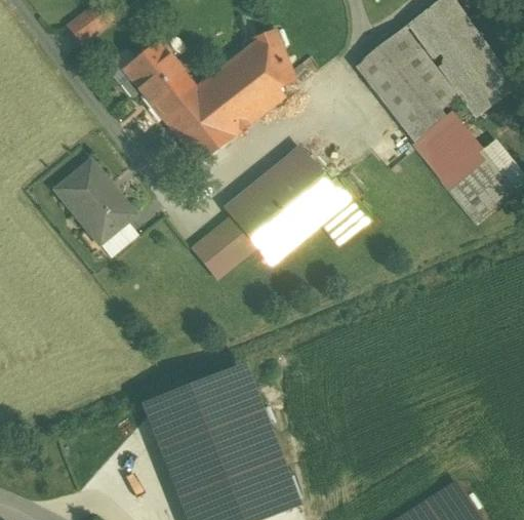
[(99,0),(67,26),(79,42),(112,16),(99,0)]
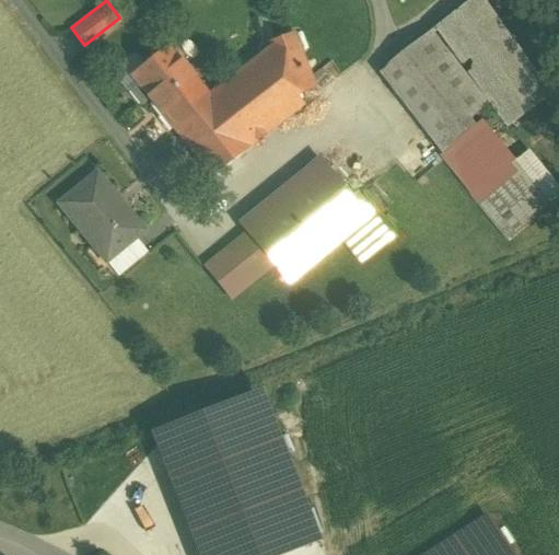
[(551,91),(486,0),(467,0),(435,24),(508,124),(551,91)]
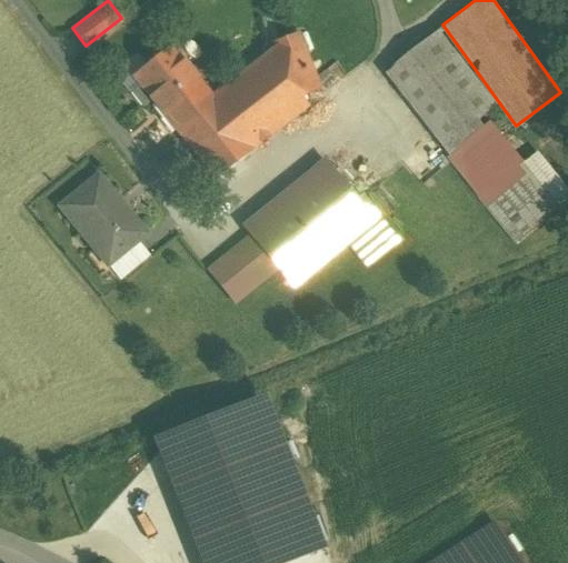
[(496,103),(438,29),(385,70),(448,152),(479,127),(475,120),(496,103)]
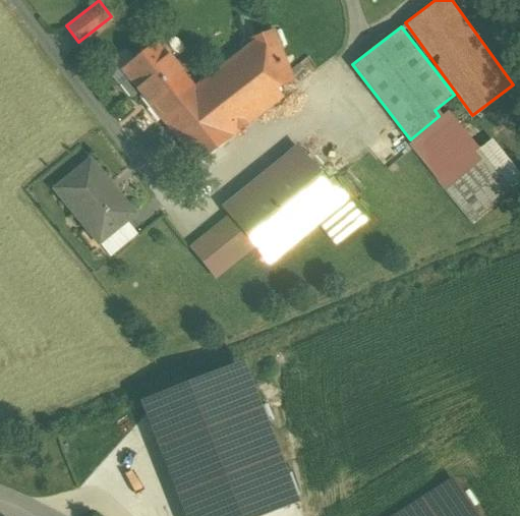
[(192,86),(155,39),(119,68),(125,75),(119,80),(130,94),(136,90),(195,162),(232,134),(232,133),(276,99),(266,88),(291,77),(272,27),(245,38),(247,43),(192,86)]
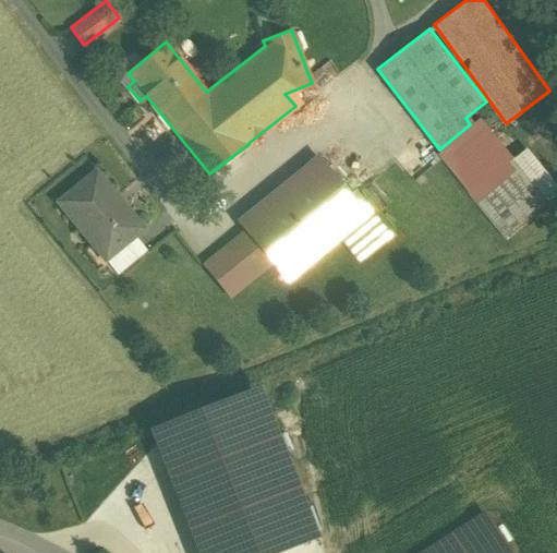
[(511,173),(470,124),(439,149),(436,153),(506,237),(540,208),(511,173)]
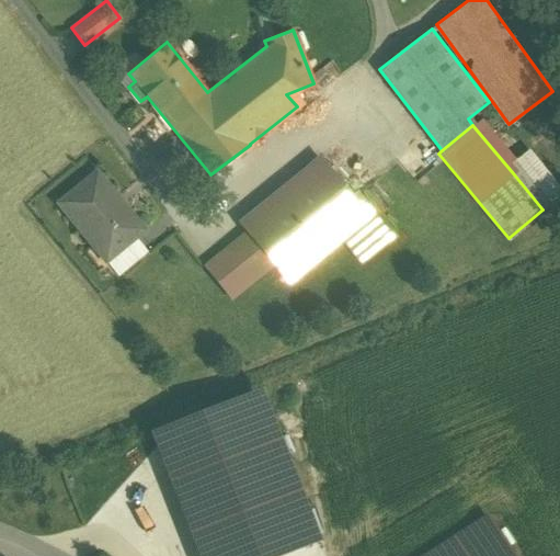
[(317,156),(238,220),(247,230),(272,261),(287,280),(349,230),(367,252),(390,234),(356,191),(350,196),(317,156)]
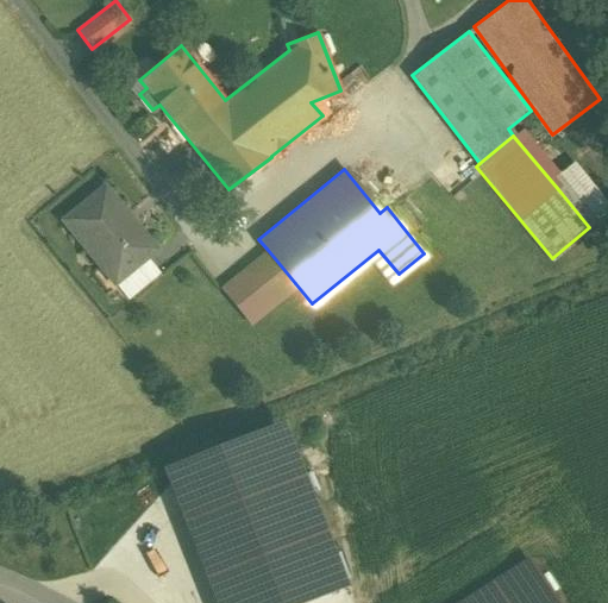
[(607,208),(578,173),(558,189),(589,227),(607,211),(607,208)]
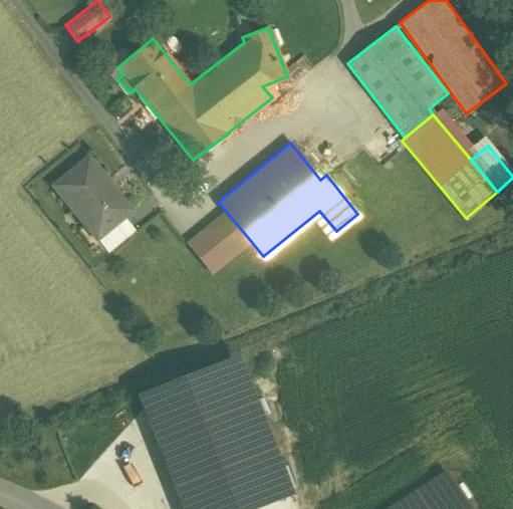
[(130,209),(86,157),(52,185),(95,237),(130,209)]
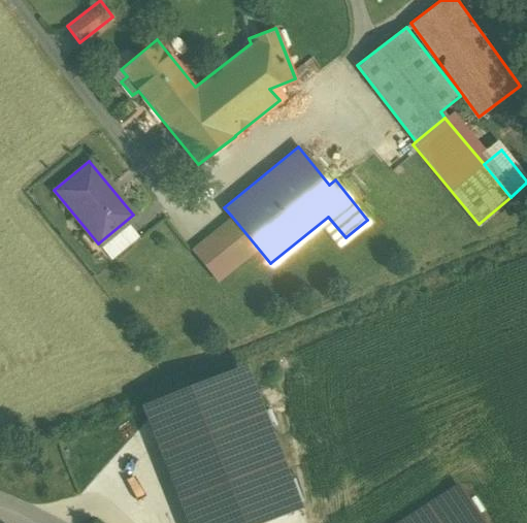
[(232,217),(192,250),(216,279),(256,246),(232,217)]
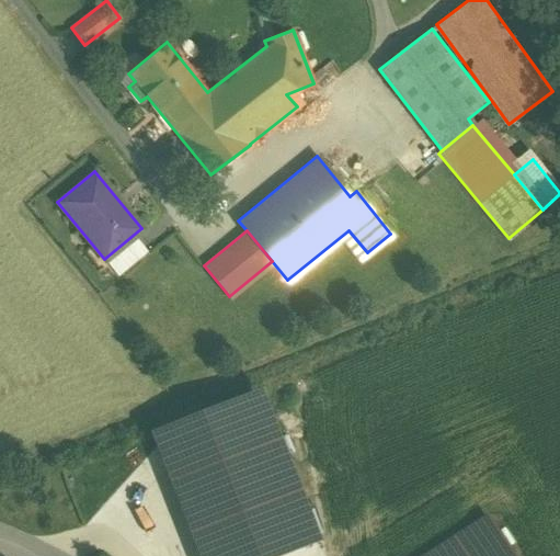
[(517,555),(482,499),(392,555),(517,555)]
